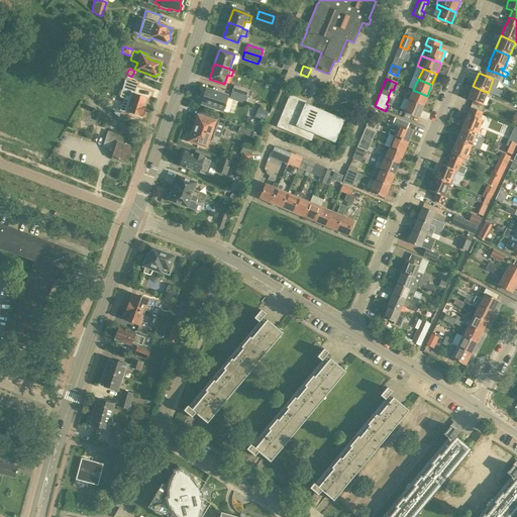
[(143,109),(147,99),(133,95),(137,84),(125,80),(119,98),(121,98),(123,99),(119,111),(126,113),(126,111),(141,116),(142,115),(143,114),(145,110),(143,109)]
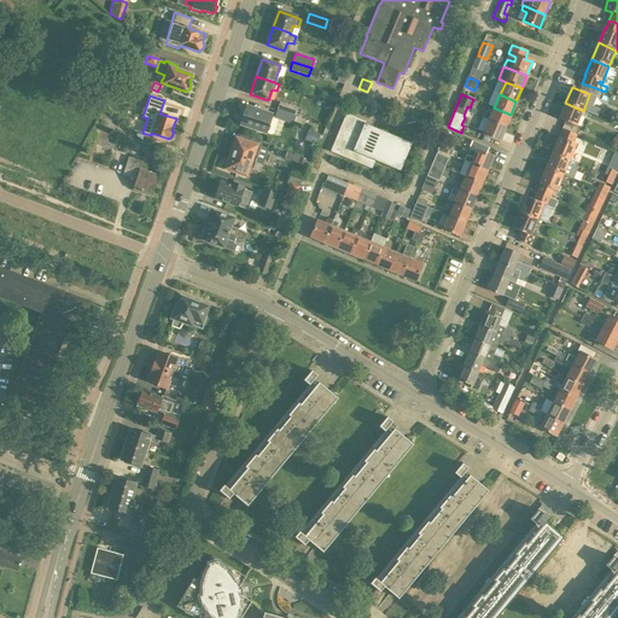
[(279,103),(277,110),(296,116),(298,109),(279,103)]
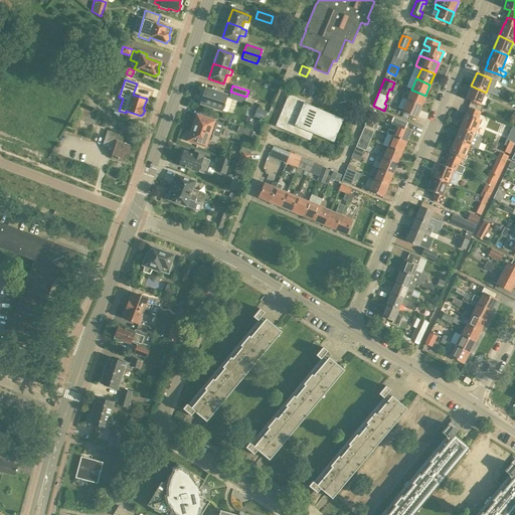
[(480,106),(486,93),(471,86),(466,100),(480,106)]
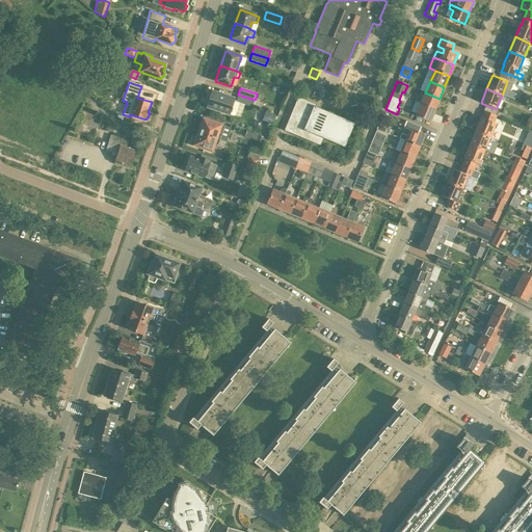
[(238,95),(237,100),(234,99),(212,91),(207,108),(229,114),(230,113),(234,114),(236,113),(239,103),(253,107),(255,100),(238,95)]
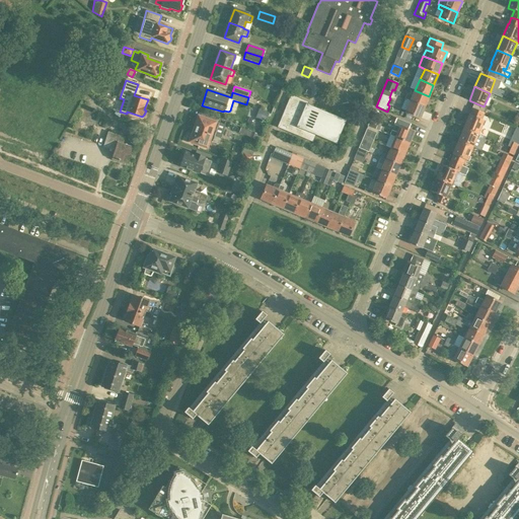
[(405,95),(404,99),(411,101),(424,106),(429,96),(415,90),(413,96),(410,95),(405,95)]
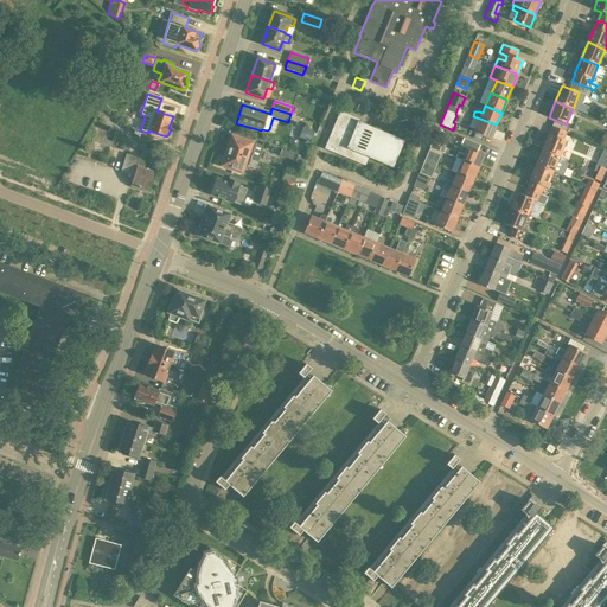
[(393,168),(398,157),(403,145),(404,141),(401,139),(362,123),(362,122),(359,122),(360,120),(340,112),(324,149),(328,151),(342,157),(365,166),(369,158),(393,168)]
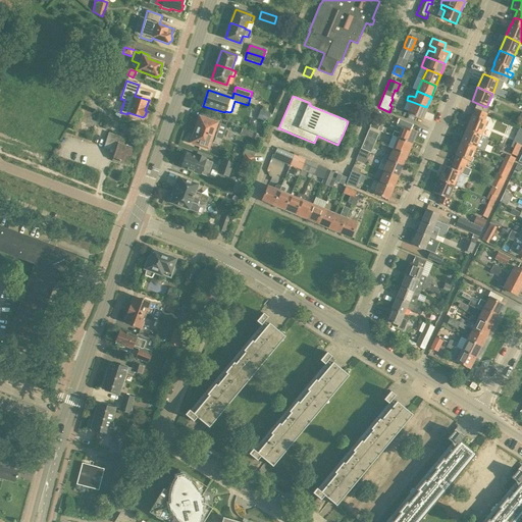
[(413,102),(407,100),(403,109),(409,112),(408,113),(422,118),(426,107),(413,102)]
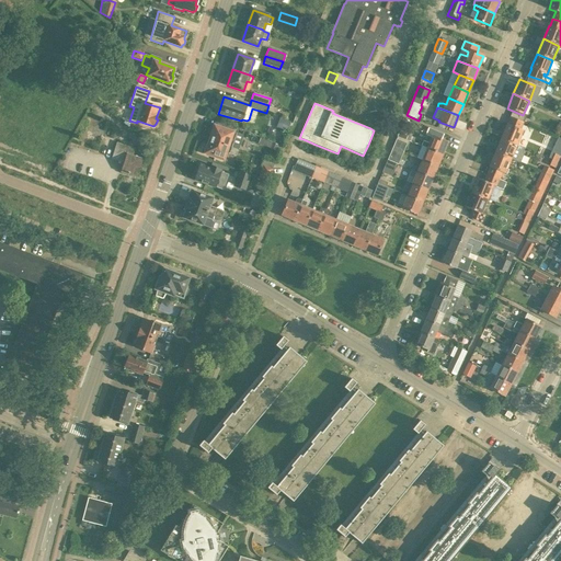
[(513,112),(507,125),(502,139),(517,146),(524,132),(521,130),(524,123),(523,123),(526,116),(523,115),(513,112)]
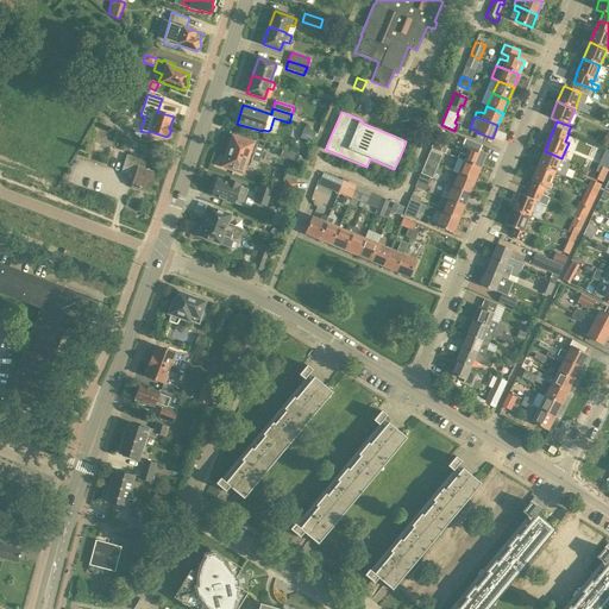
[(315,133),(307,130),(303,140),(312,143),(315,133)]
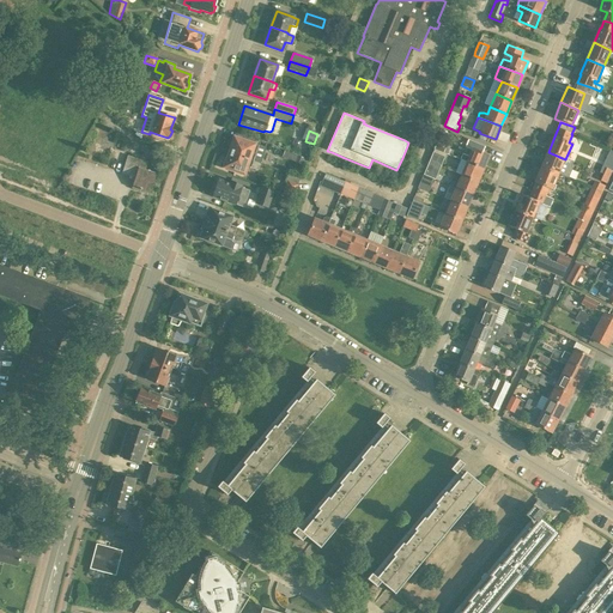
[(231,145),(228,153),(260,164),(262,156),(265,149),(255,145),(234,138),(232,139),(231,139),(230,145),(231,145)]
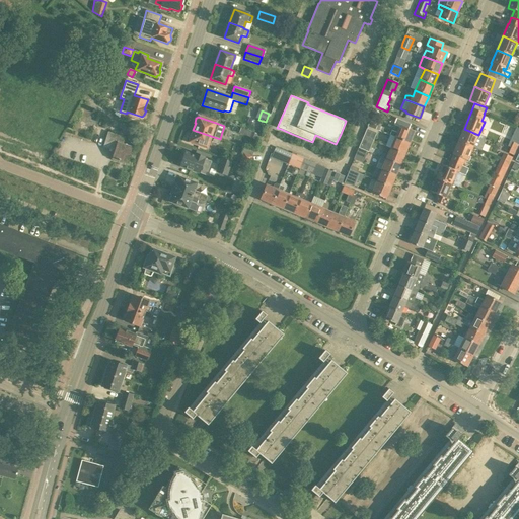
[(396,119),(394,125),(397,126),(394,133),(391,132),(389,136),(395,138),(409,144),(414,133),(409,130),(411,125),(396,119)]
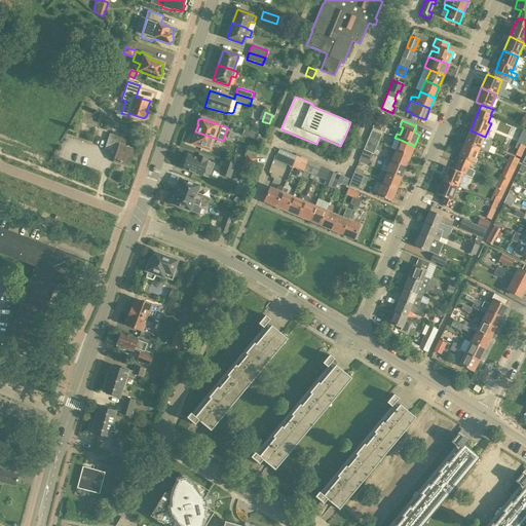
[(374,124),(372,128),(387,135),(389,129),(382,127),(374,124)]
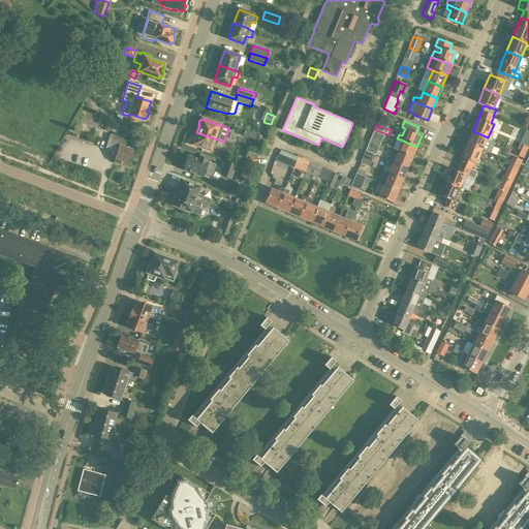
[(483,151),(491,154),(493,147),(493,143),(494,139),(488,137),(473,131),(467,145),(483,151)]
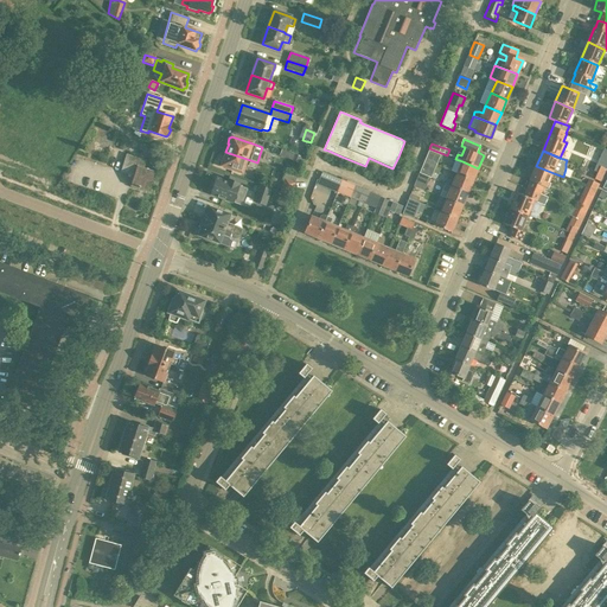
[(259,164),(257,163),(225,152),(223,159),(222,158),(219,165),(221,166),(221,167),(242,176),(246,166),(255,170),(256,166),(259,166),(259,164)]
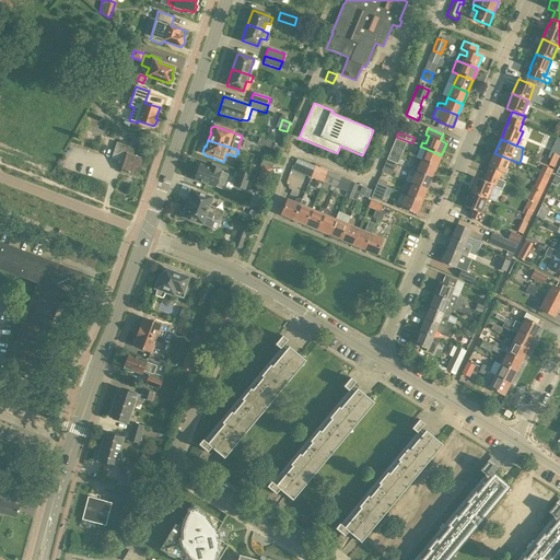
[(395,140),(392,148),(403,152),(406,144),(395,140)]
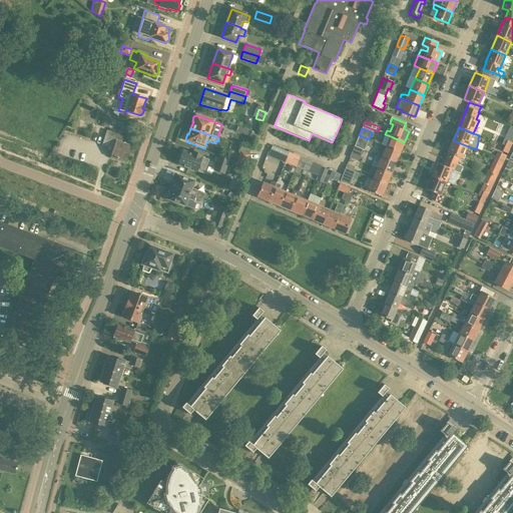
[(247,135),(255,138),(258,133),(249,130),(247,135)]
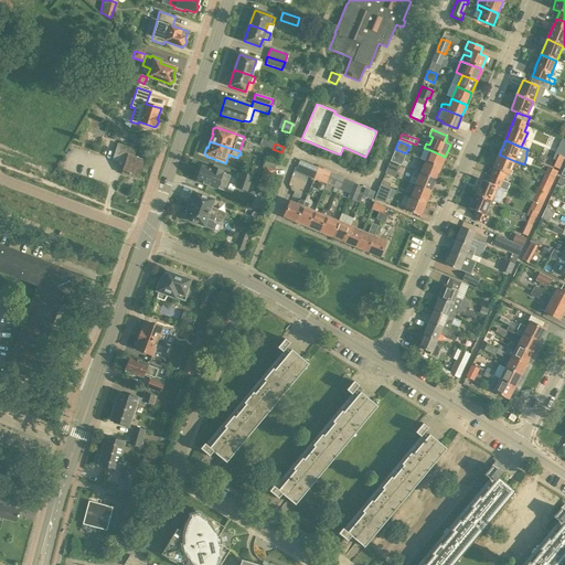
[(124,164),(121,173),(138,178),(144,160),(132,157),(135,150),(117,145),(112,161),(124,164)]
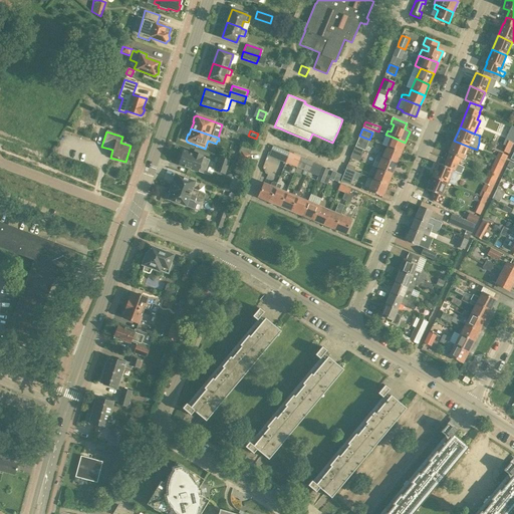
[(369,140),(359,136),(355,145),(365,149),(369,140)]
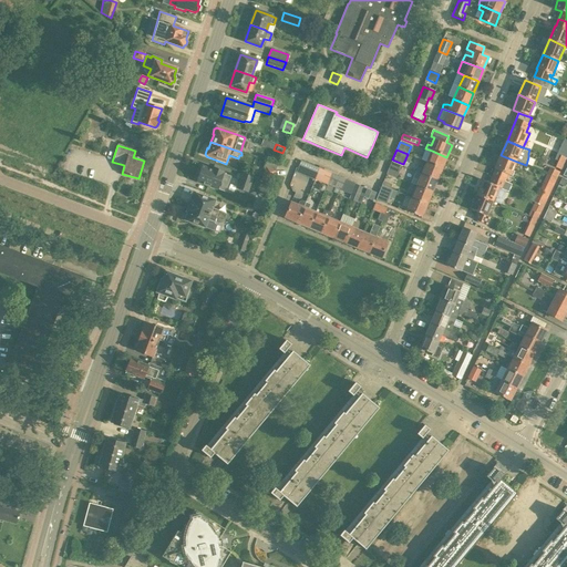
[(432,151),(426,163),(442,168),(446,157),(432,151)]
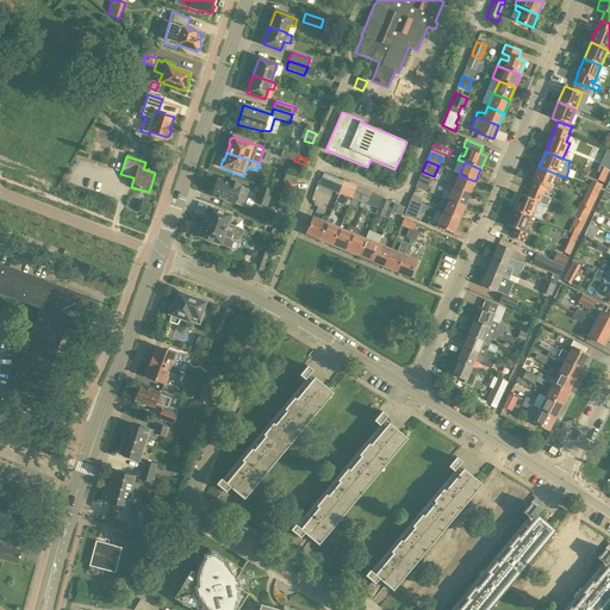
[(549,190),(556,174),(539,167),(533,184),(534,184),(530,191),(551,199),(554,192),(549,190)]
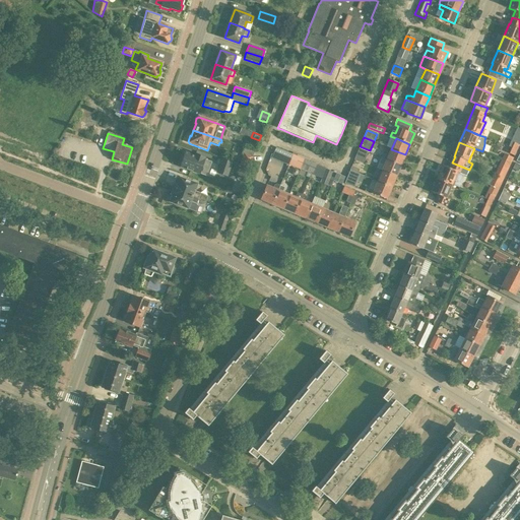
[(293,155),(293,154),(276,148),(273,155),(289,163),(293,155)]
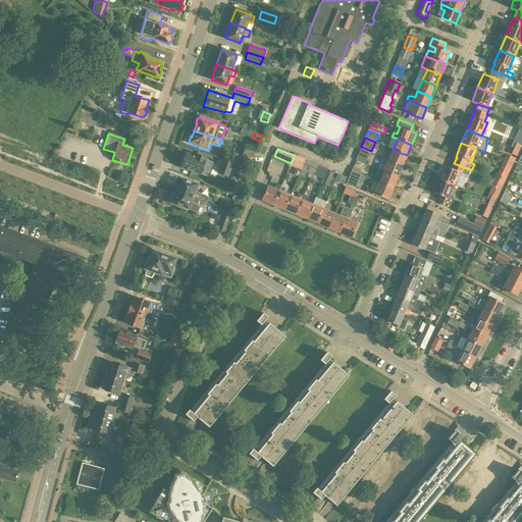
[(393,150),(388,160),(402,166),(407,155),(393,150)]
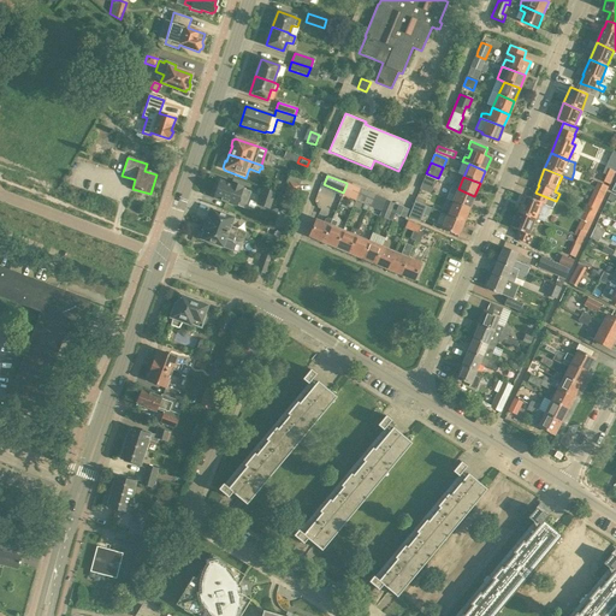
[(236,203),(244,207),(250,191),(242,188),(243,185),(232,182),(231,184),(220,181),(218,188),(215,189),(213,194),(214,196),(236,205),(236,203)]
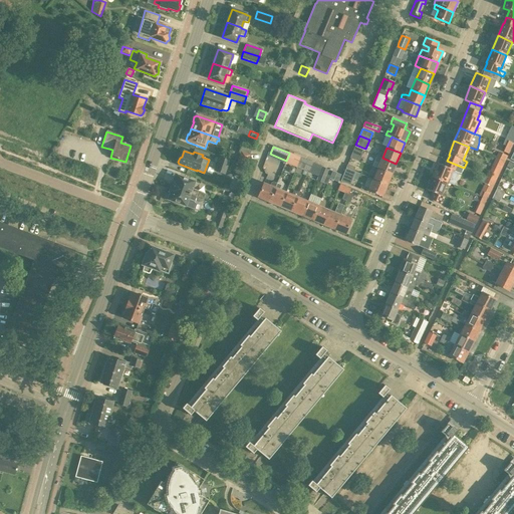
[(498,152),(496,158),(505,162),(507,157),(498,152)]
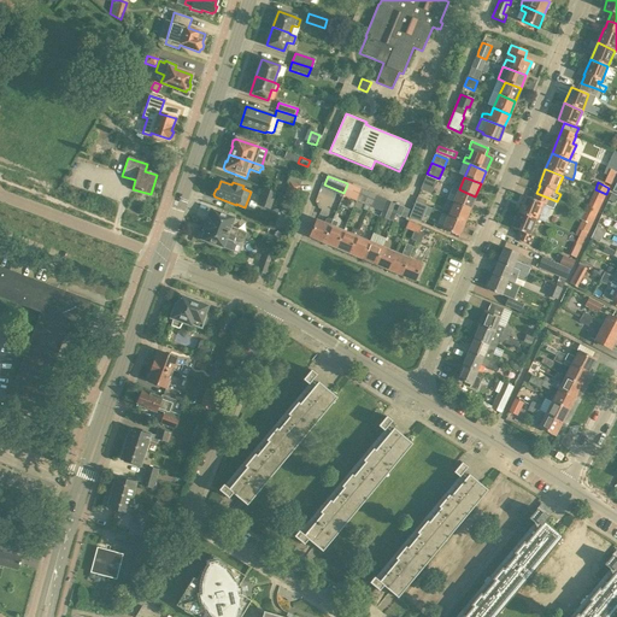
[(285,198),(295,201),(300,187),(289,183),(285,198)]
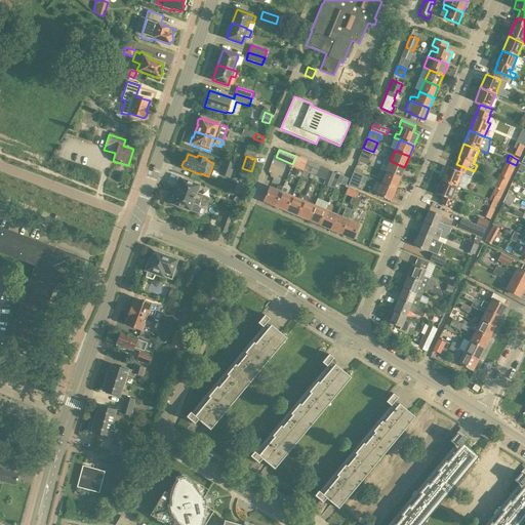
[(295,157),(292,164),(291,167),(303,171),(307,161),(295,157)]
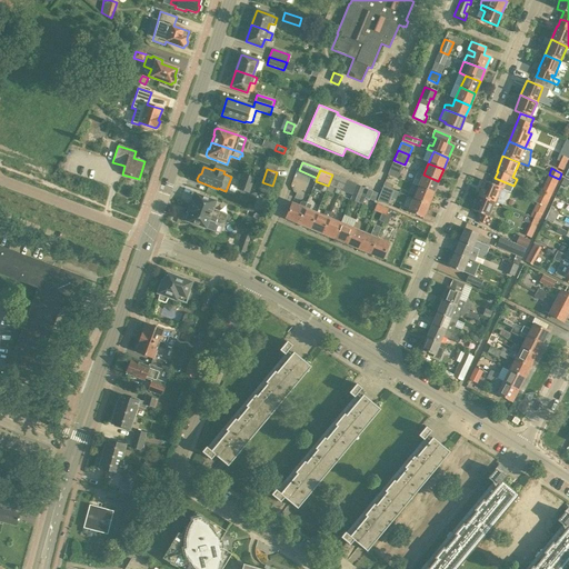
[(399,173),(389,170),(388,175),(398,179),(399,179),(400,175),(399,173)]
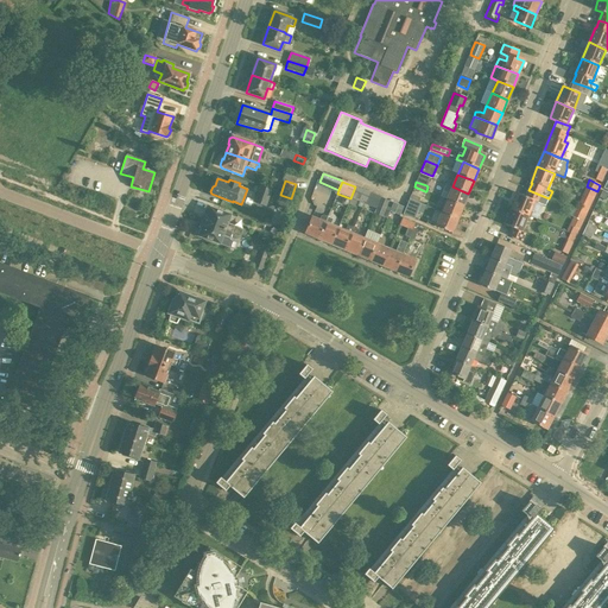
[(254,203),(265,207),(271,190),(260,187),(254,203)]
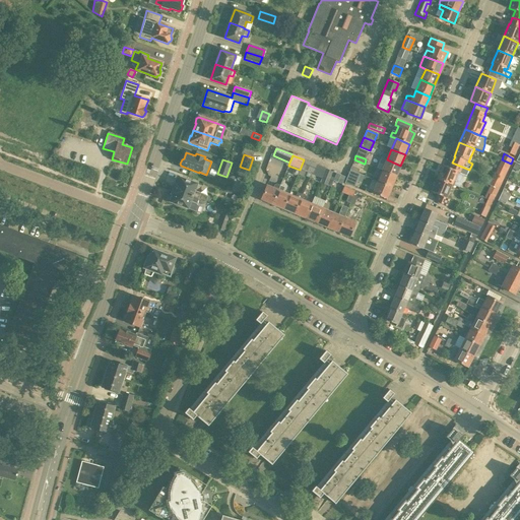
[(311,163),(304,159),(300,170),(311,174),(315,165),(311,163)]
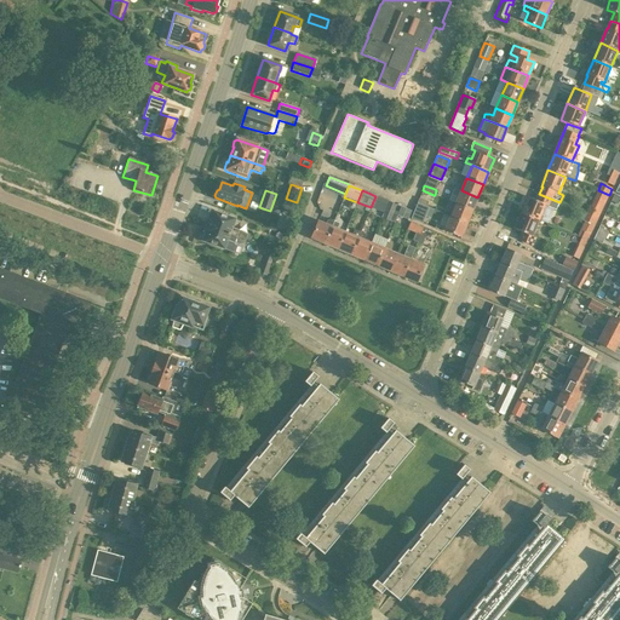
[(472,211),(477,197),(461,190),(455,204),(472,211)]
